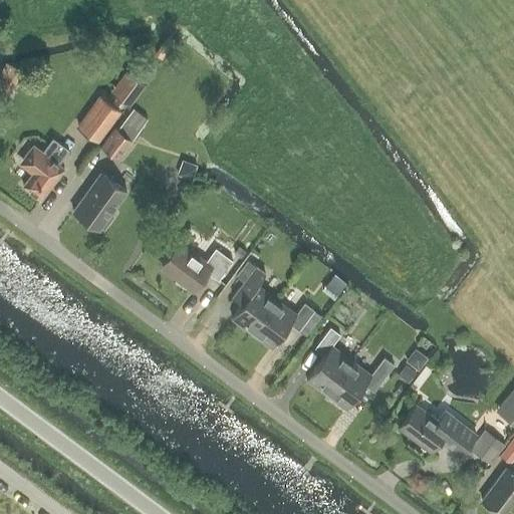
[(130,72),(113,94),(129,106),(145,84),(130,72)]
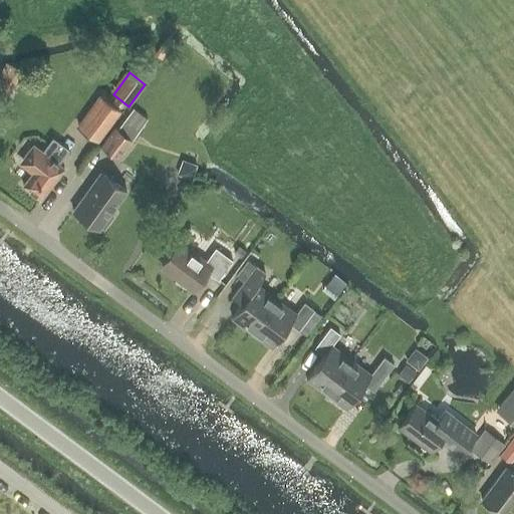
[(2,74),(0,78),(0,96),(2,98),(11,78),(2,74)]
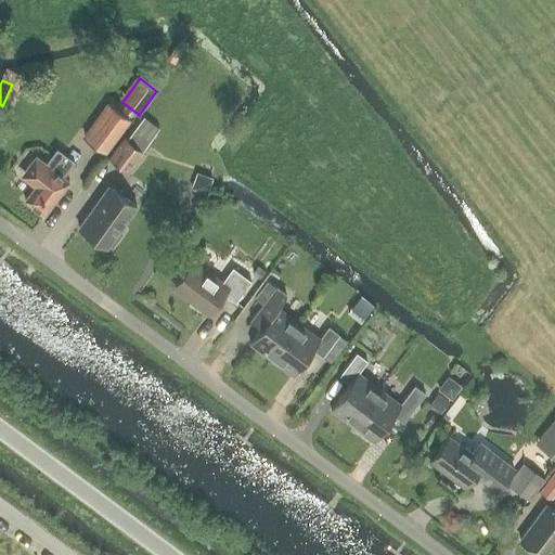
[(106,153),(131,119),(106,102),(82,136),(106,153)]
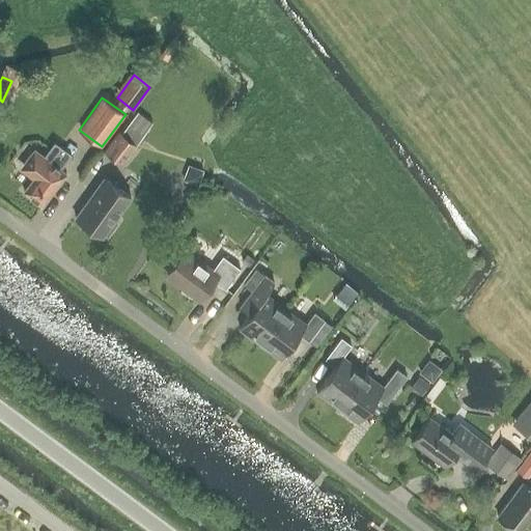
[(122,164),(151,121),(137,111),(121,134),(118,132),(105,151),(122,164)]
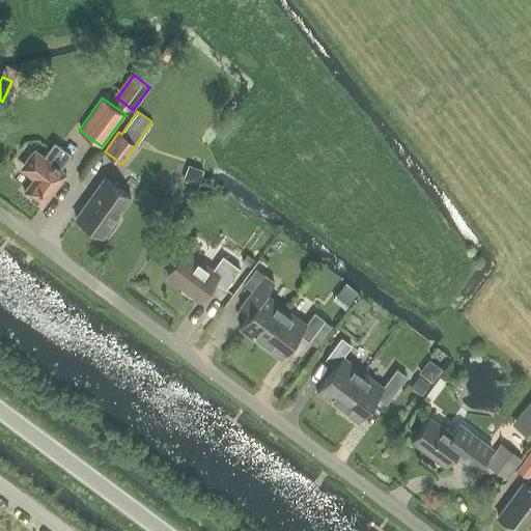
[(43,204),(66,173),(60,169),(72,155),(54,142),(45,155),(33,146),(18,167),(33,178),(24,191),(43,204)]
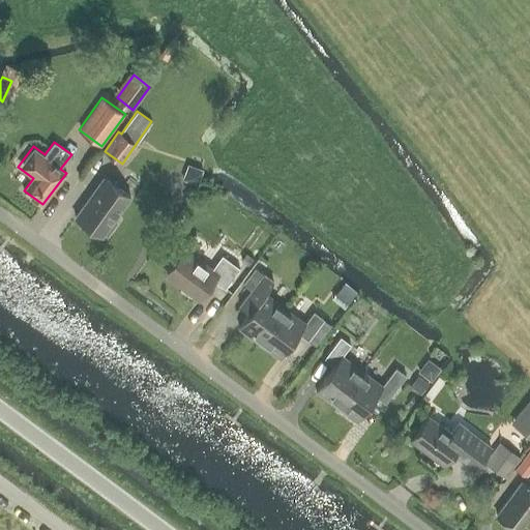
[(101,238),(105,234),(108,236),(118,222),(115,219),(131,196),(102,175),(72,217),(101,238)]
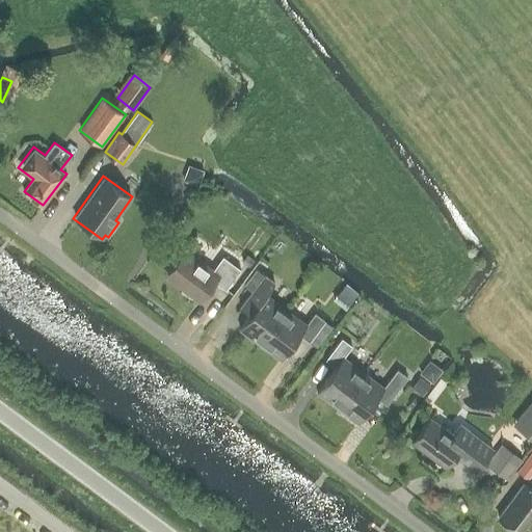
[(225,289),(240,269),(222,257),(212,272),(184,251),(167,275),(201,299),(214,281),(225,289)]
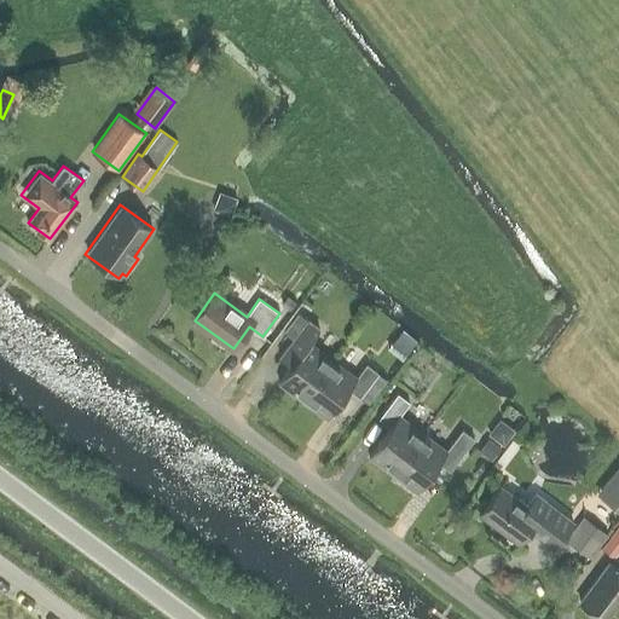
[(288,295),(282,302),(289,308),(295,301),(288,295)]
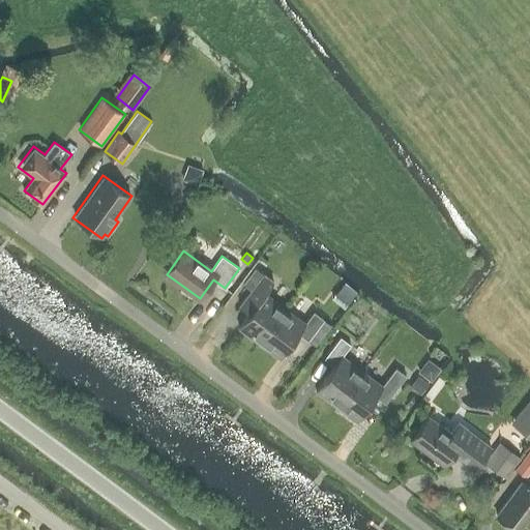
[(273,282),(263,274),(256,268),(243,285),(252,291),(239,306),(249,314),(239,327),(259,343),(285,307),(265,293),(273,282)]
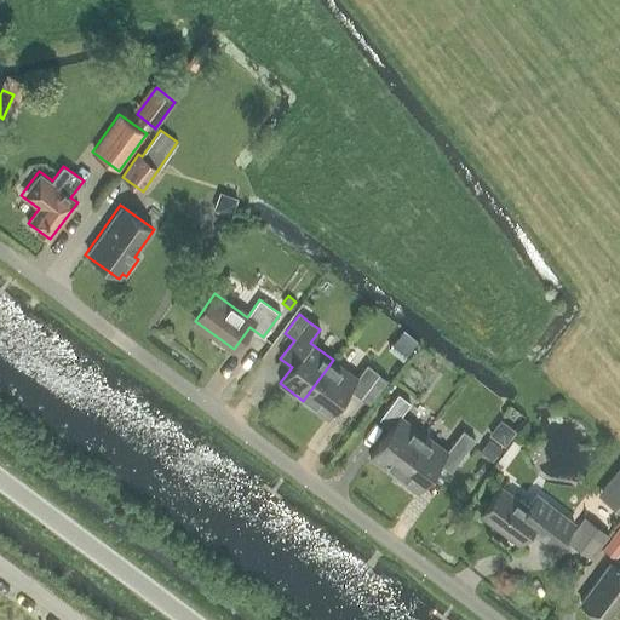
[(405,361),(418,343),(403,332),(390,349),(405,361)]
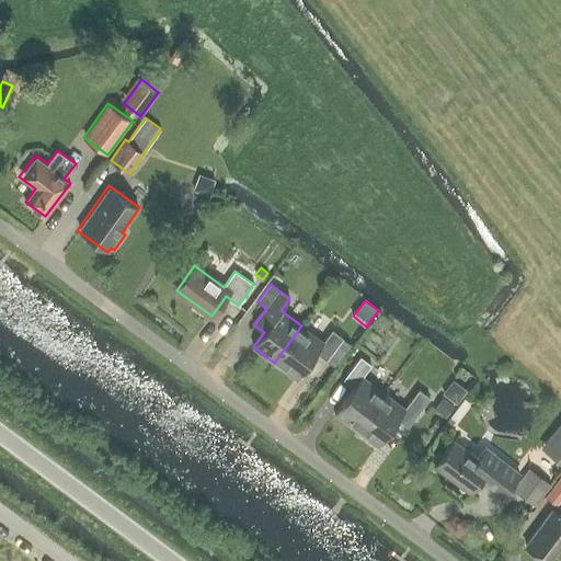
[(351,344),(343,338),(332,330),(323,342),(301,325),(274,363),(296,379),(316,353),(334,366),(351,344)]
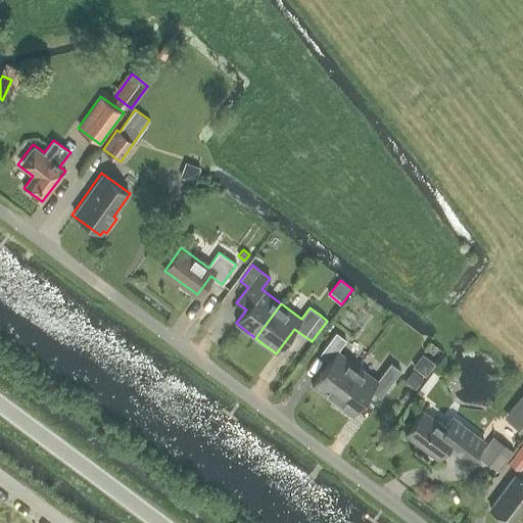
[(331,399),(357,366),(337,351),(345,340),(336,333),(321,353),(330,361),(312,385),(331,399)]
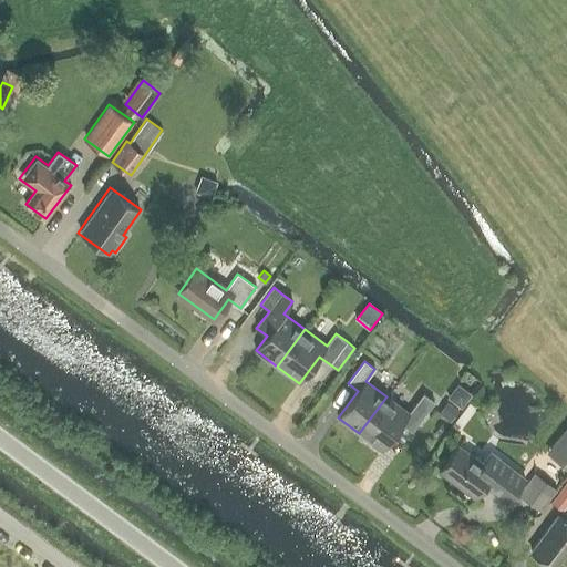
[(449,398),(462,408),(472,394),(459,384),(449,398)]
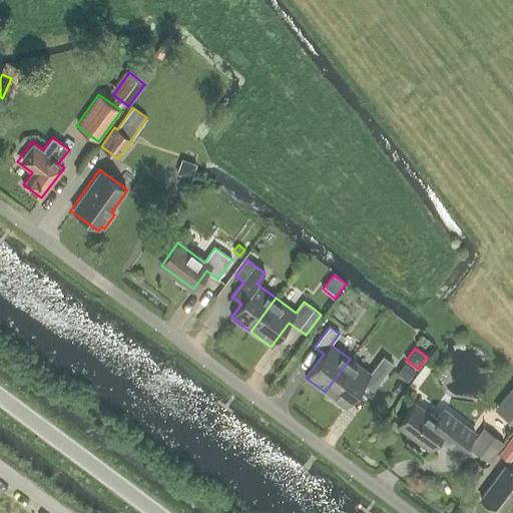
[(373,390),(393,364),(383,357),(370,374),(350,359),(325,392),(345,408),(364,383),(373,390)]
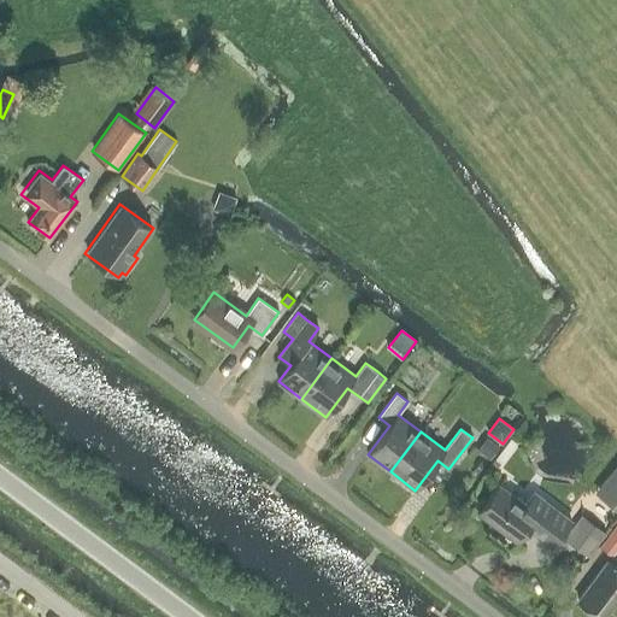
[(498,447),(486,438),(477,450),(489,458),(498,447)]
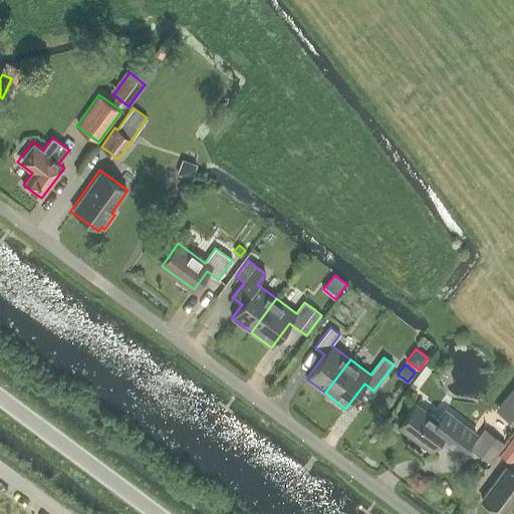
[(513,389),(498,409),(513,422),(513,389)]
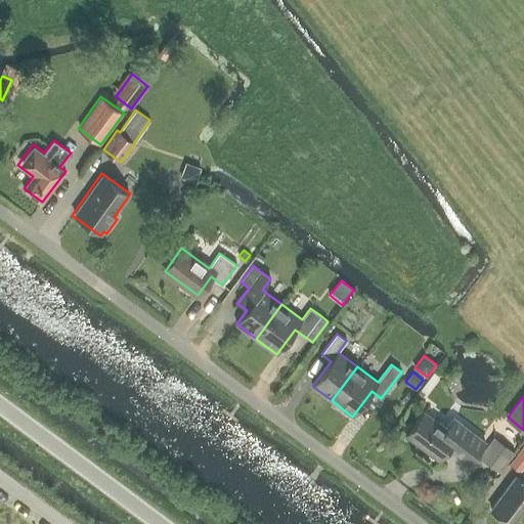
[(485,442),(472,432),(453,418),(445,428),(424,411),(406,435),(438,461),(449,446),(456,452),(455,453),(469,464),(485,442)]
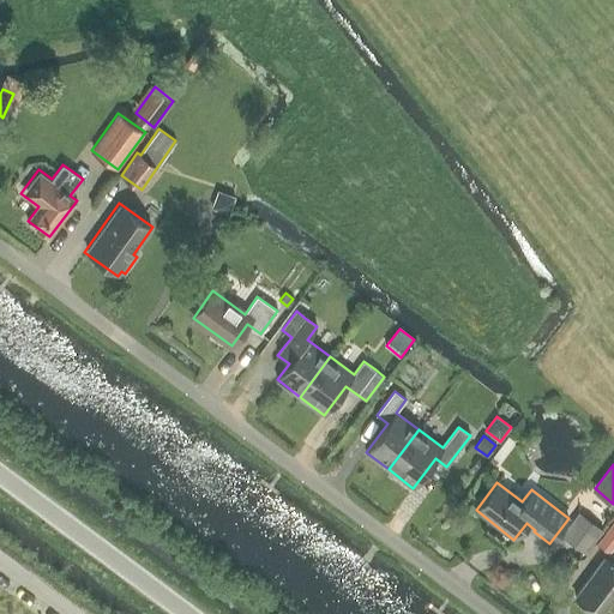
[(585,554),(603,531),(579,512),(561,535),(585,554)]
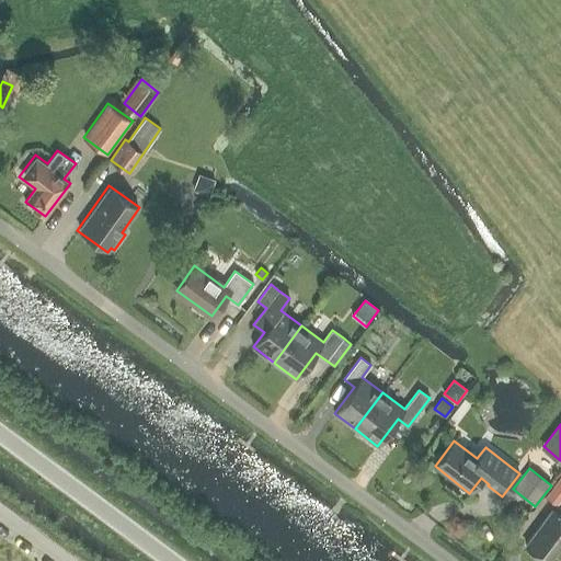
[(557,505),(560,499),(560,474),(546,497),(557,505)]
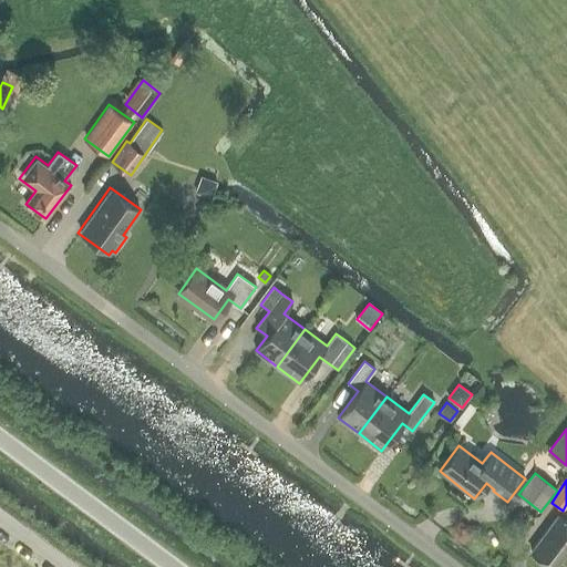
[(552,566),(555,566),(566,550),(566,522),(557,515),(531,552),(552,566)]
